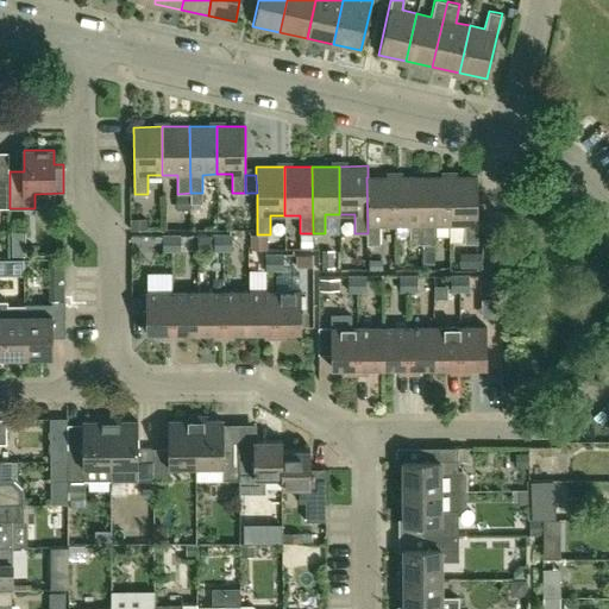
[(421,176),(394,177),(395,226),(409,225),(409,244),(422,244),(421,176)]
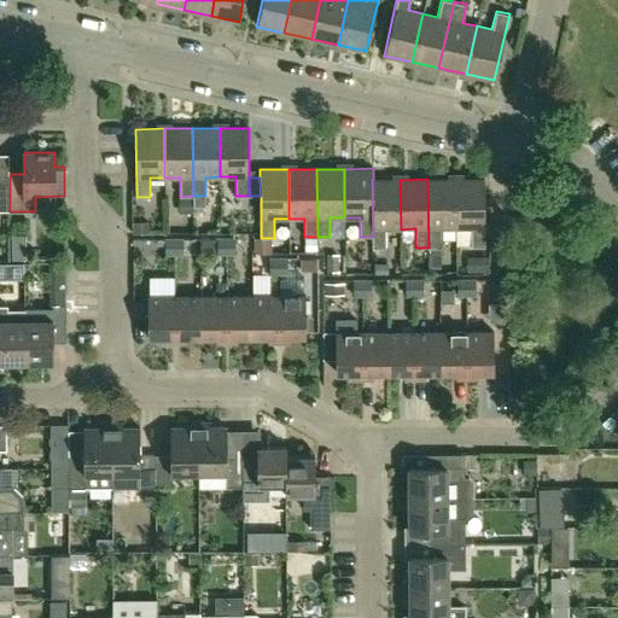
[(427,179),(429,248),(441,248),(441,228),(456,228),(455,179),(427,179)]
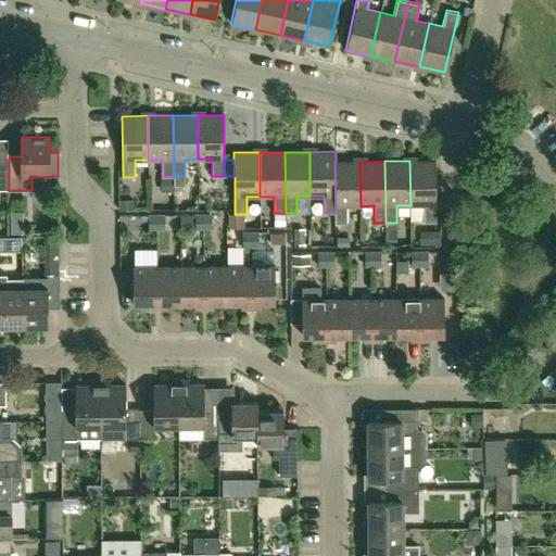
[(409,161),(411,205),(424,205),(424,223),(437,222),(436,161),(409,161)]
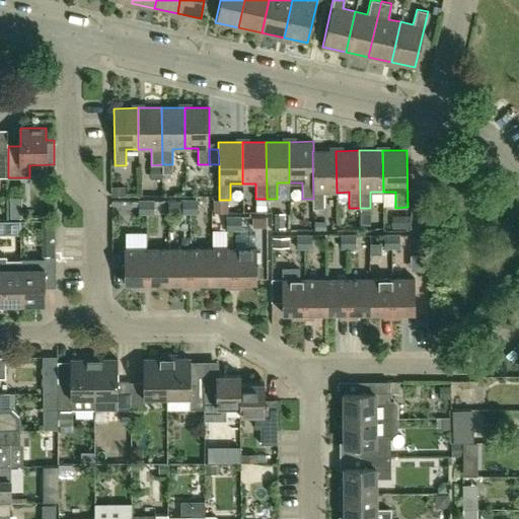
[(323,193),(337,193),(336,151),(313,151),(312,151),(313,199),(312,199),(312,208),(323,208),(323,193)]
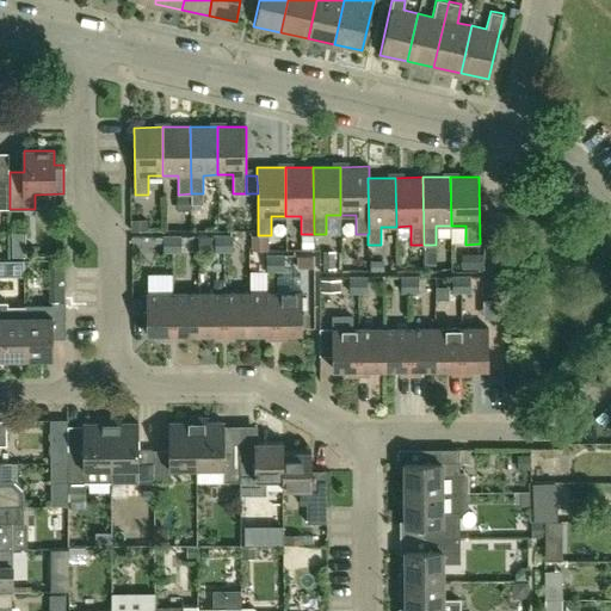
[(223,234),(215,234),(215,251),(224,251),(223,234)]
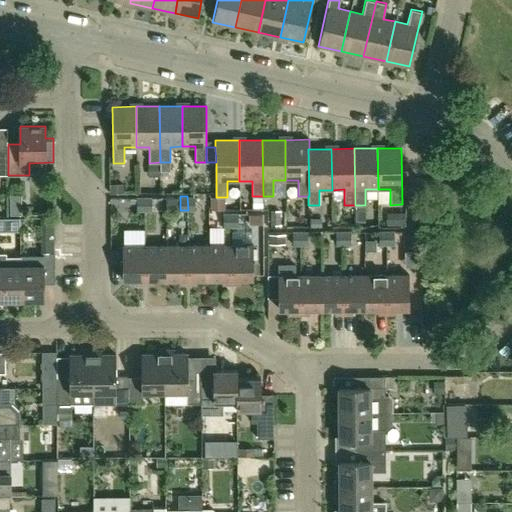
[(195,196),(187,196),(188,210),(196,210),(195,196)]
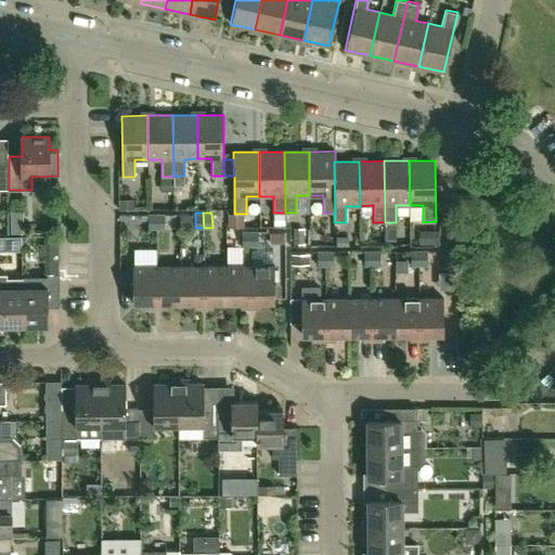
[(237,227),(237,214),(234,214),(234,213),(228,213),(228,228),(237,227)]
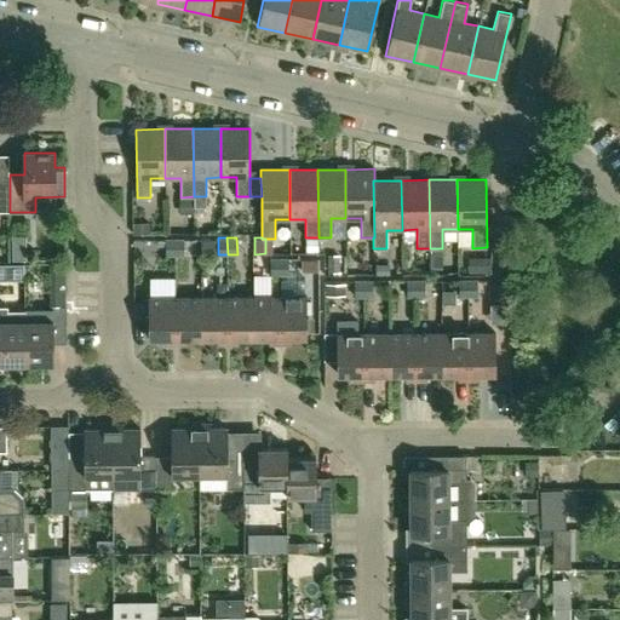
[(270,275),(280,275),(280,258),(270,258),(270,275)]
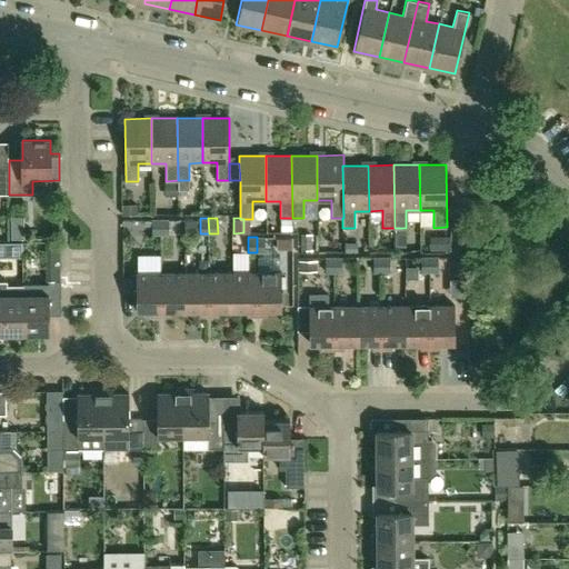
[(257,252),(266,252),(265,237),(257,237),(257,252)]
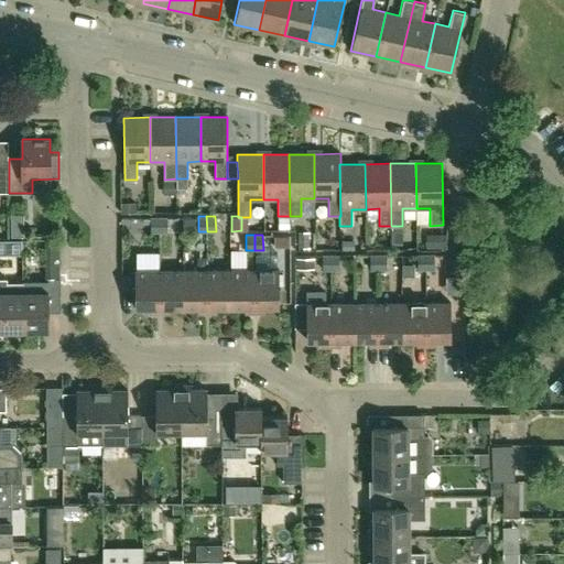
[(22,241),(0,240),(0,255),(22,255),(22,241)]
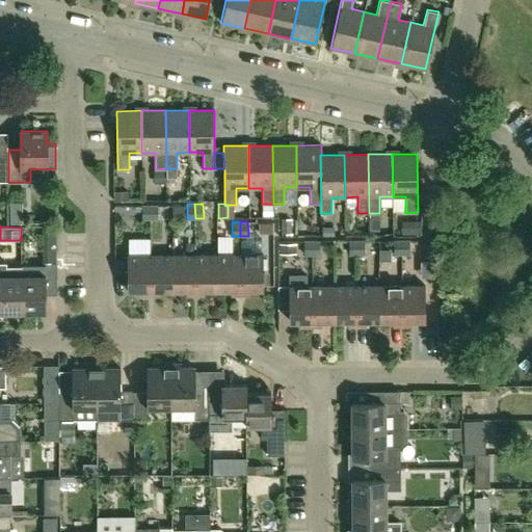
[(357,255),(356,239),(349,239),(349,255),(357,255)]
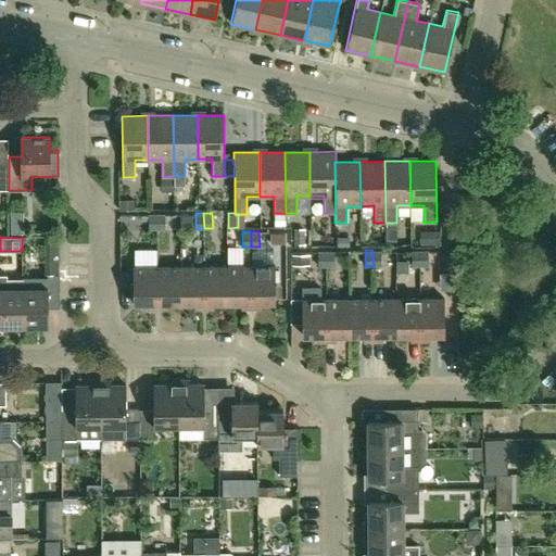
[(412,265),(420,265),(420,250),(412,250),(412,265)]
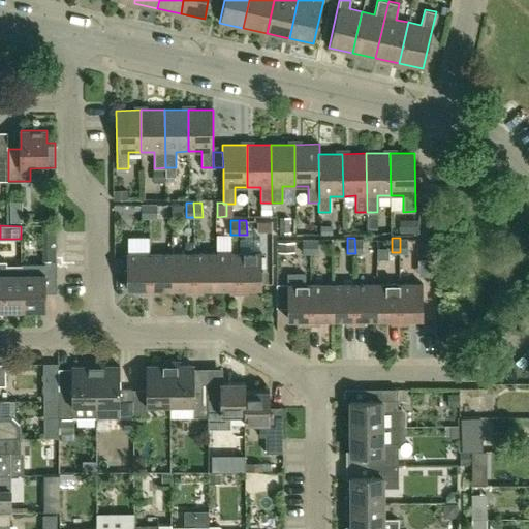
[(407,238),(400,238),(400,252),(408,252),(407,238)]
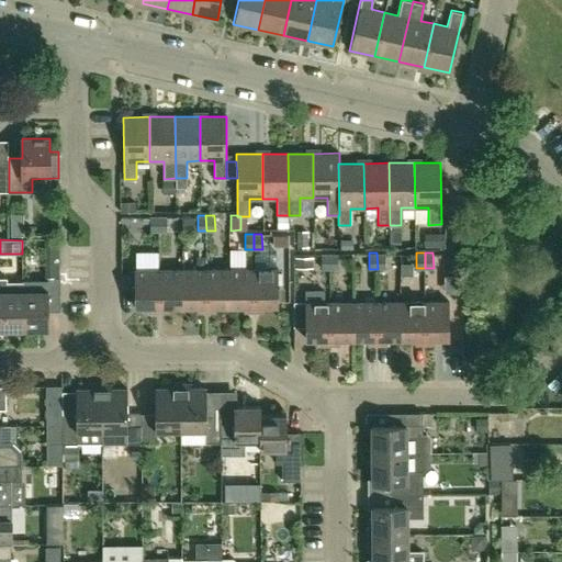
[(322,269),(329,269),(329,254),(321,254),(322,269)]
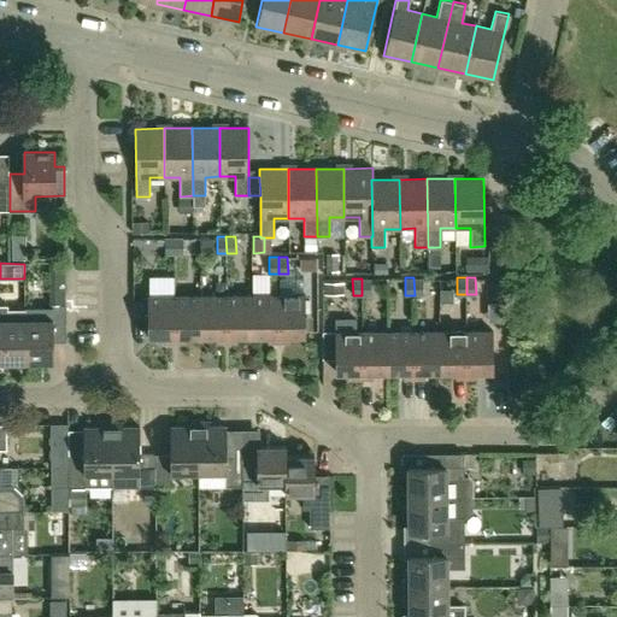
[(371,278),(362,278),(362,295),(371,295),(371,278)]
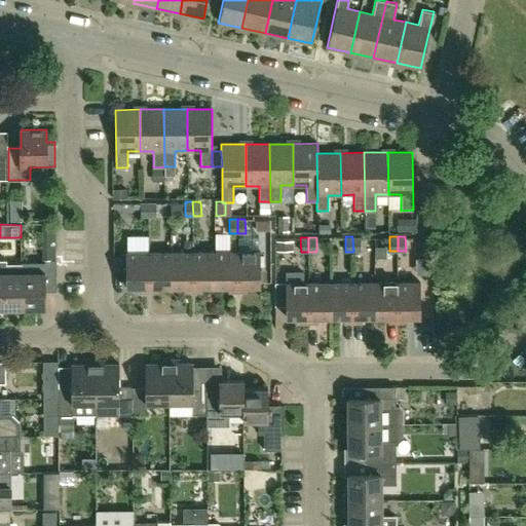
[(435,243),(419,243),(419,254),(435,254),(435,243)]
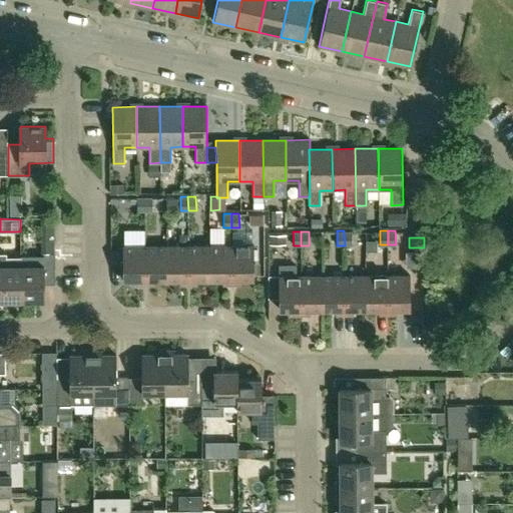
[(231,244),(209,245),(208,279),(223,279),(222,285),(231,285),(231,244)]
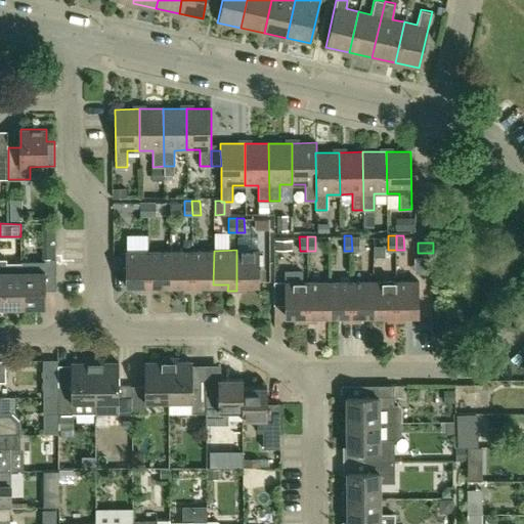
[(259,285),(259,250),(236,250),(236,291),(246,291),(246,285),(259,285)]
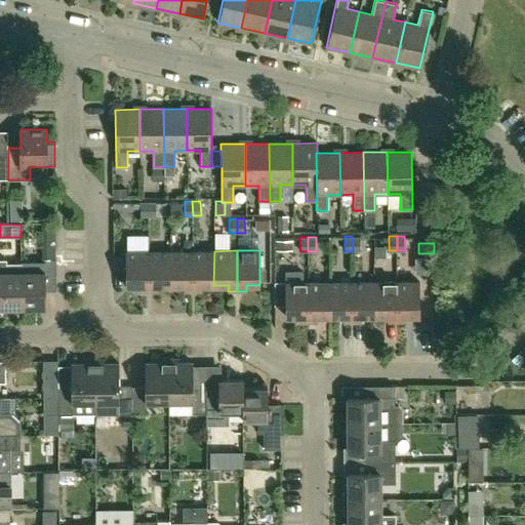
[(149,292),(148,251),(125,251),(125,286),(139,286),(139,292),(149,292)]
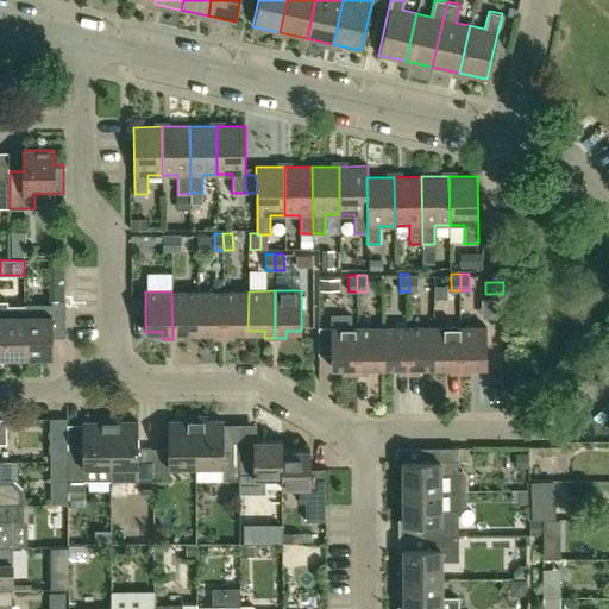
[(198,292),(171,292),(173,339),(182,339),(182,332),(198,332),(198,292)]
